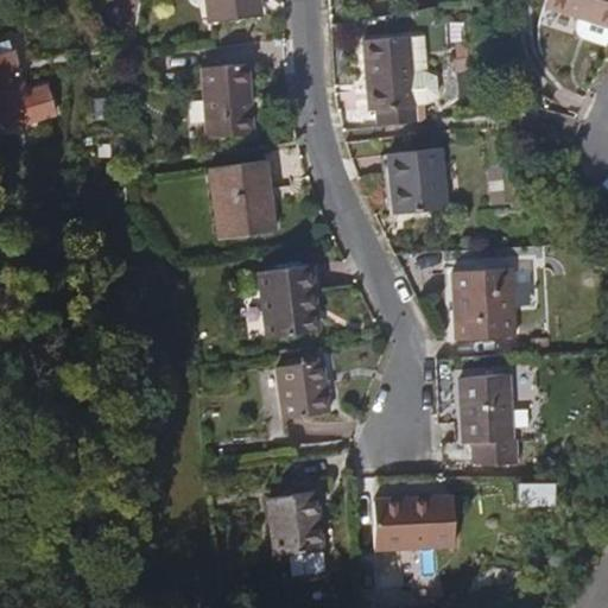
[(259,0),(206,0),(208,19),(261,13),(259,0)]
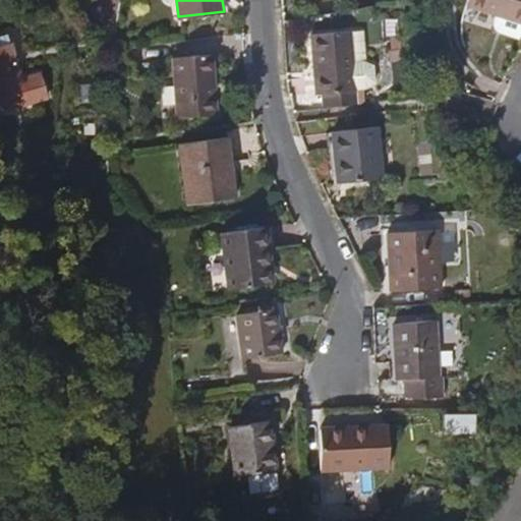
[(520,0),(462,0),(462,1),(520,20),(520,0)]
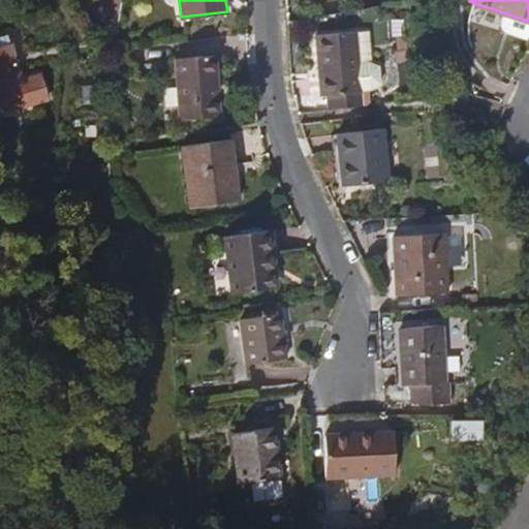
[(330,93),(330,106),(364,103),(363,32),(322,31),(323,93),(330,93)]
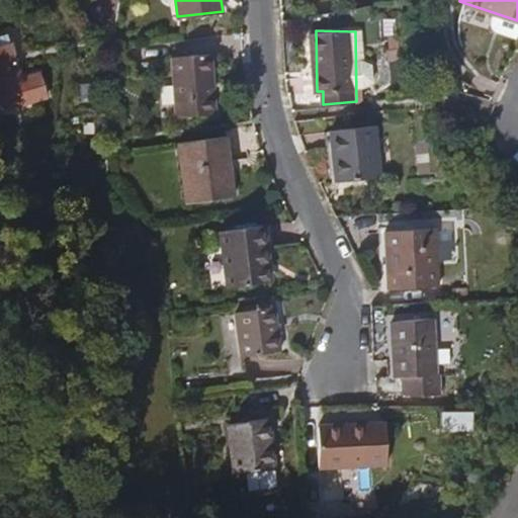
[(0,48),(9,46),(16,45),(13,33),(0,35),(0,48)]
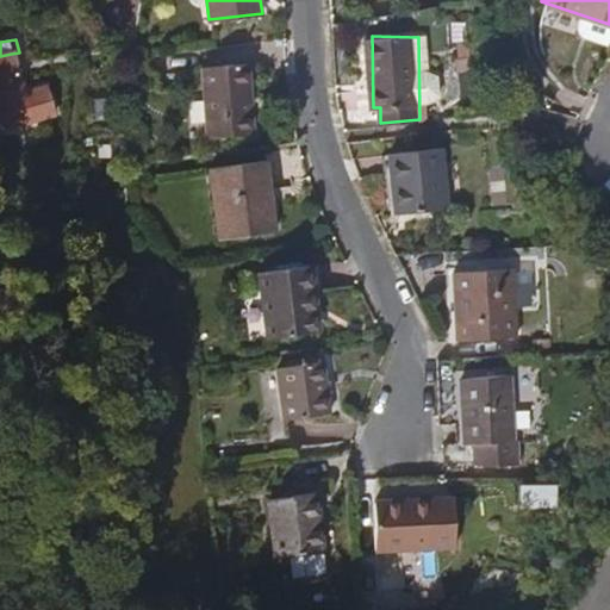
[(20,98),(11,54),(0,56),(0,135),(61,118),(55,88),(20,98)]
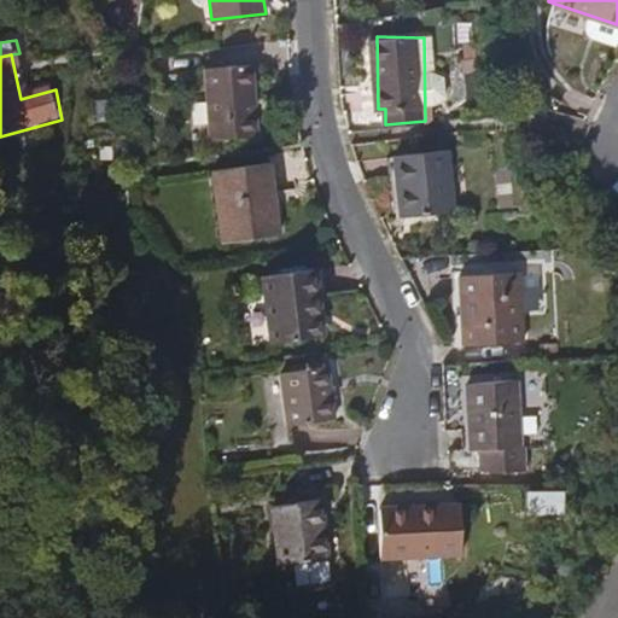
[(250,63),(203,65),(204,87),(208,136),(255,134),(250,63)]
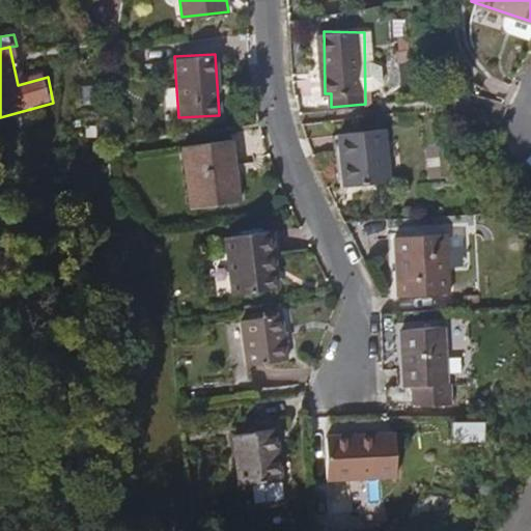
[(175,75),(174,56),(149,58),(150,60),(139,60),(140,77),(175,75)]
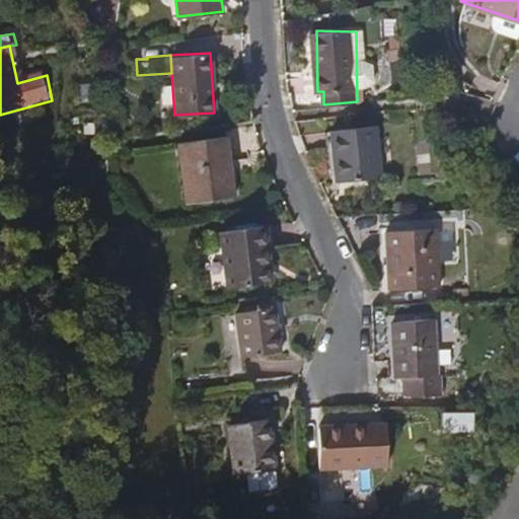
[(92,97),(93,80),(78,79),(77,96),(92,97)]
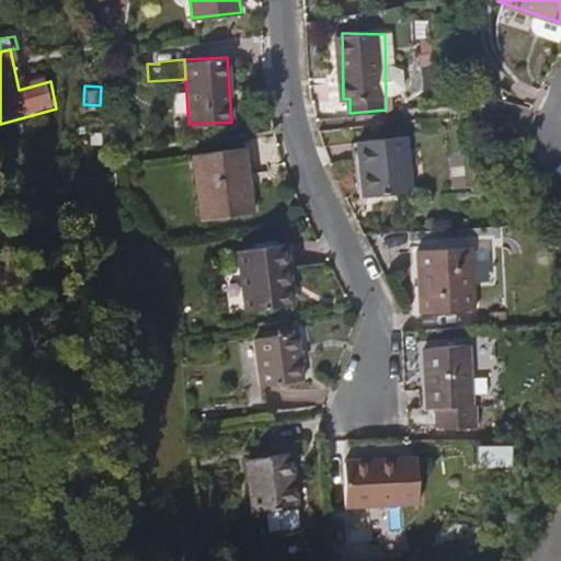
[(407,136),(359,140),(365,196),(412,191),(407,136)]
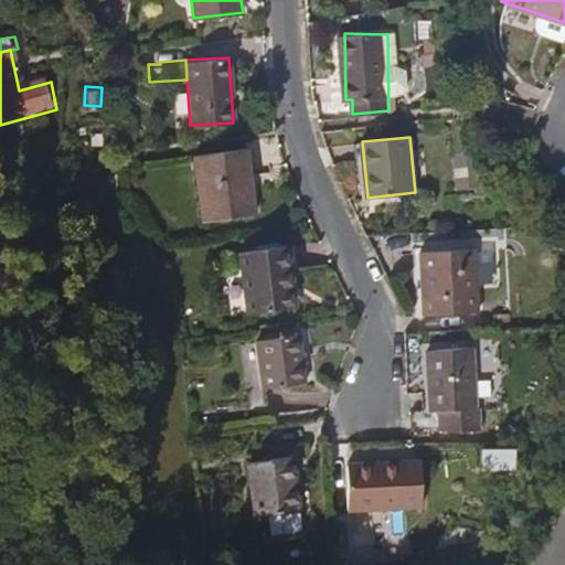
[(245,185),(241,148),(195,155),(204,220),(254,212),(251,183),(245,185)]
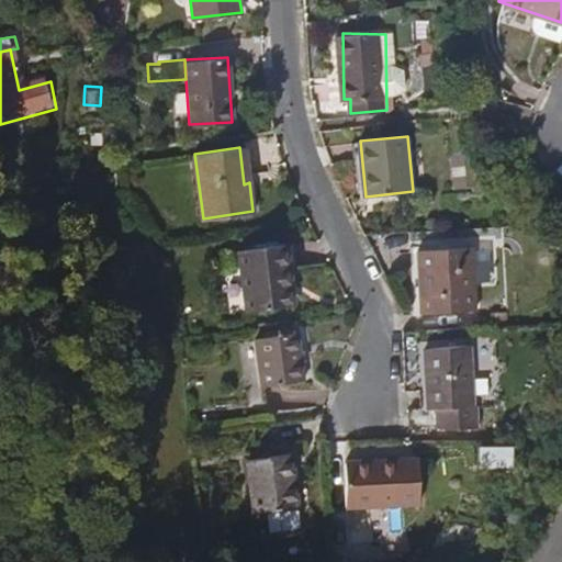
[(244,147),(239,147),(244,184),(249,182),(244,147)]
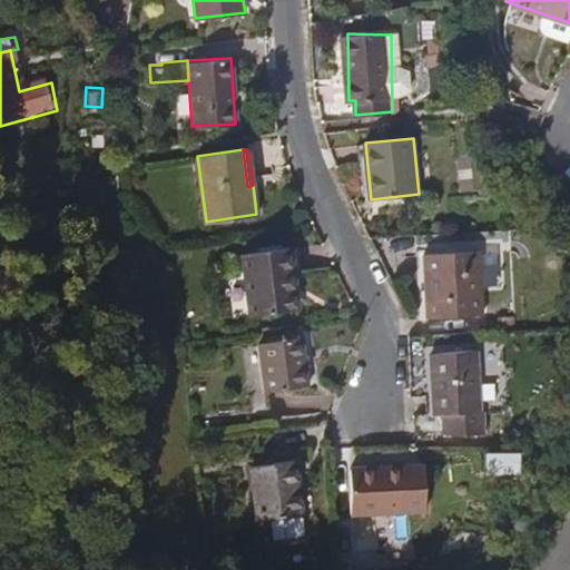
[(292,251),(243,257),(249,313),(294,307),(288,271),(295,269),(292,251)]
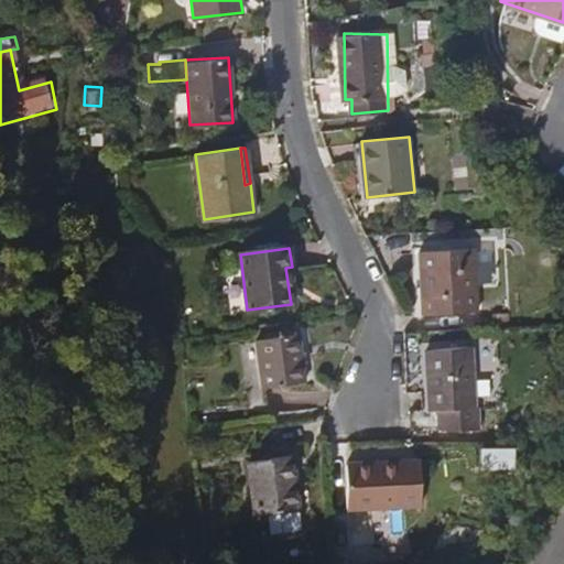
[(476,248),(420,251),(423,316),(479,313),(476,248)]
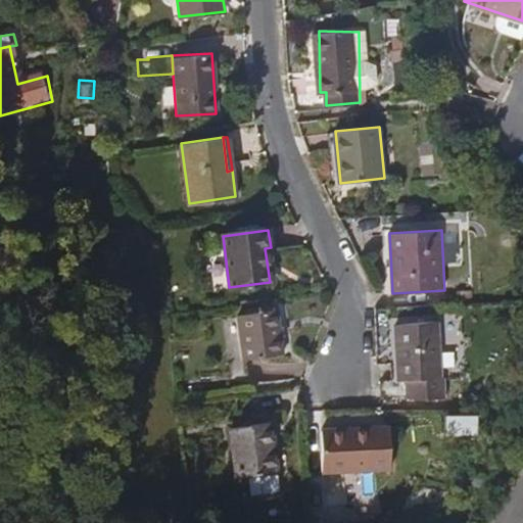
[(277,308),(237,314),(243,359),(283,352),(277,308)]
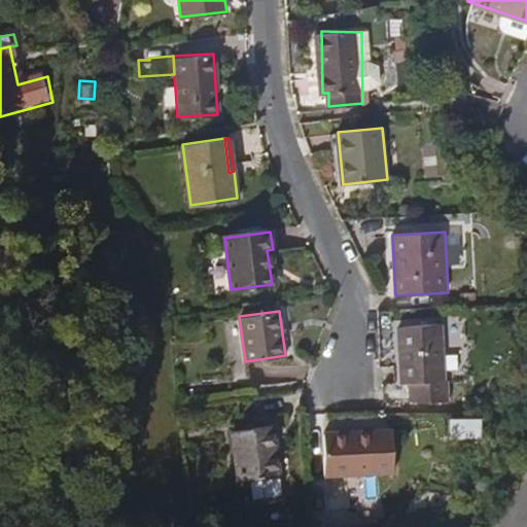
[(412,396),(445,397),(438,323),(398,327),(403,383),(412,383),(412,396)]
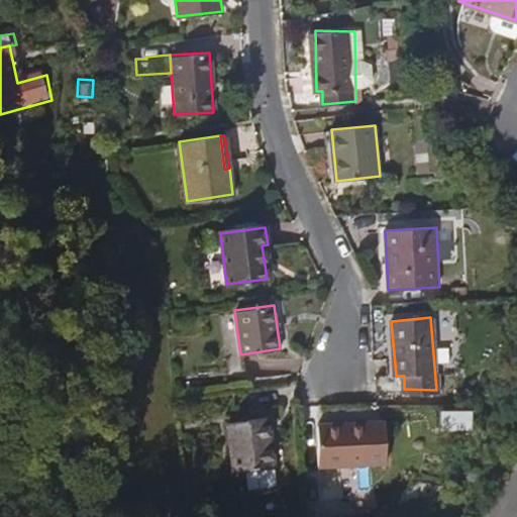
[(266,417),(217,424),(224,474),(275,467),(266,417)]
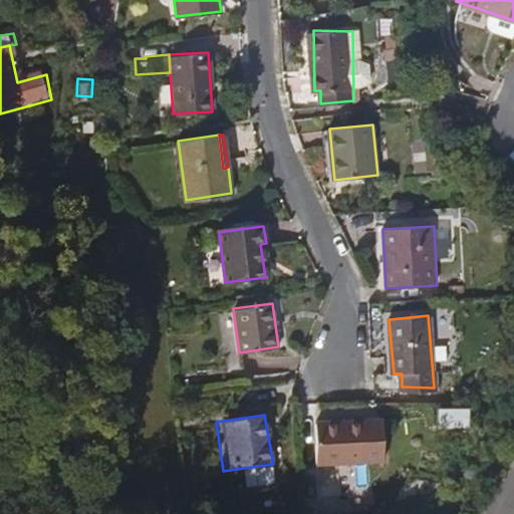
[(383,419),(315,420),(315,464),(384,462),(383,419)]
